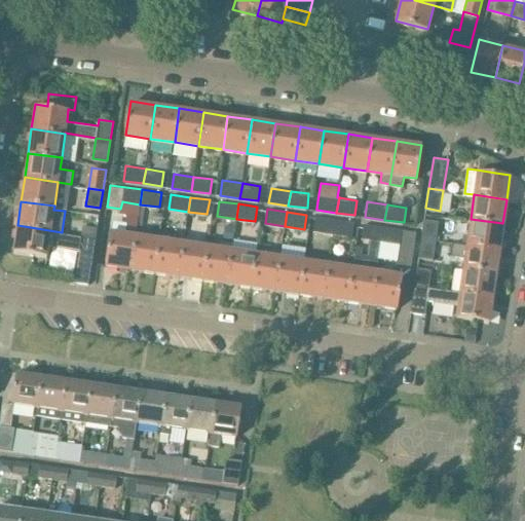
[(315,216),(313,230),(333,233),(335,219),(315,216)]
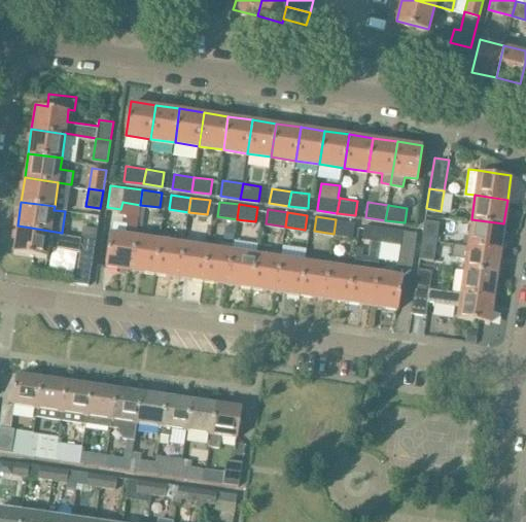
[(422,237),(437,239),(440,220),(425,218),(422,237)]
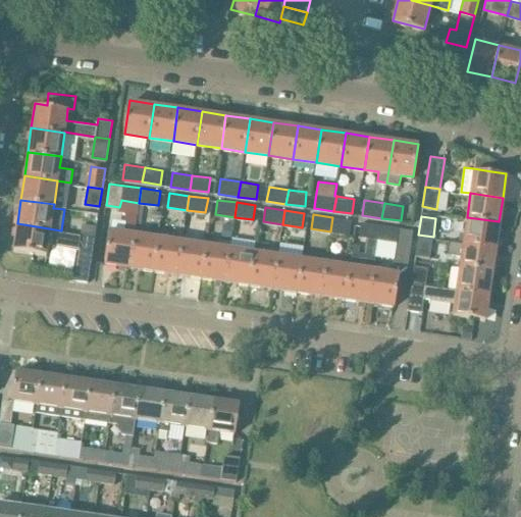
[(332,217),(330,231),(349,234),(352,219),(332,217)]
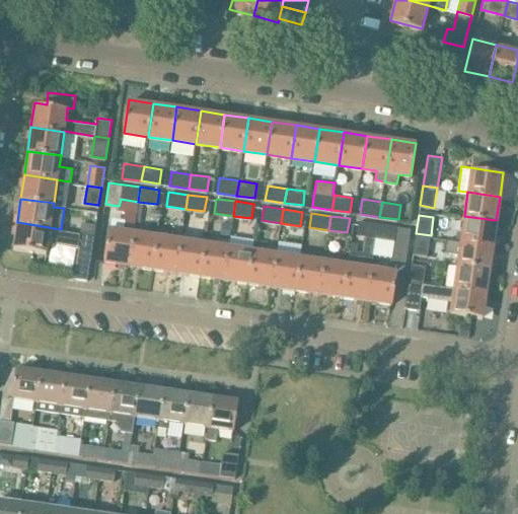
[(464,216),(460,239),(460,240),(493,244),(496,220),(464,216)]
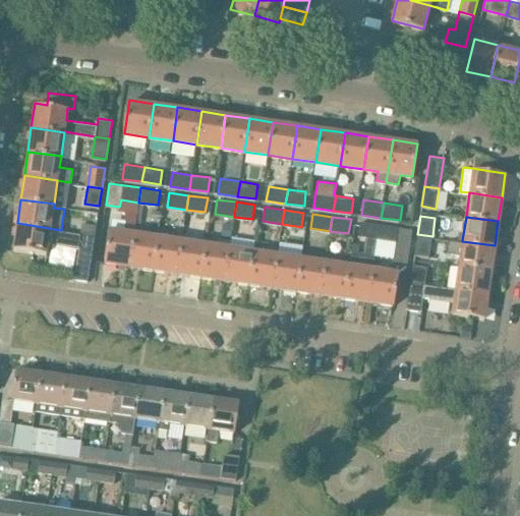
[(82,221),(80,232),(95,234),(97,224),(82,221)]
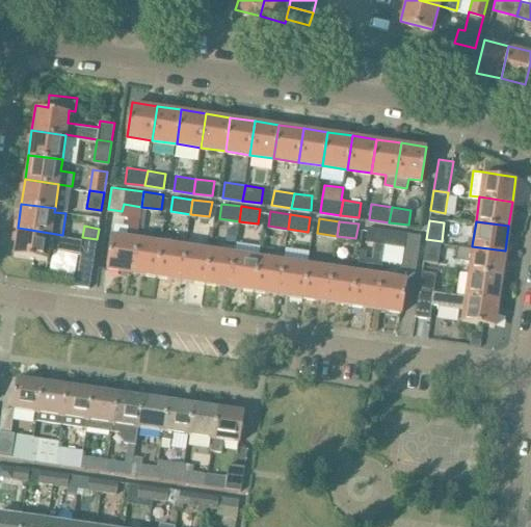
[(366,240),(386,243),(388,229),(368,226),(366,240)]
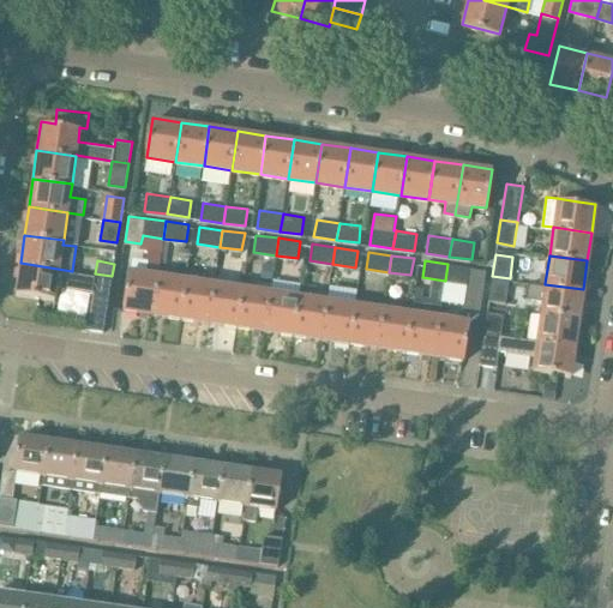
[(112,276),(95,274),(72,271),(20,263),(16,292),(55,298),(56,284),(92,289),(88,326),(103,329),(112,276)]
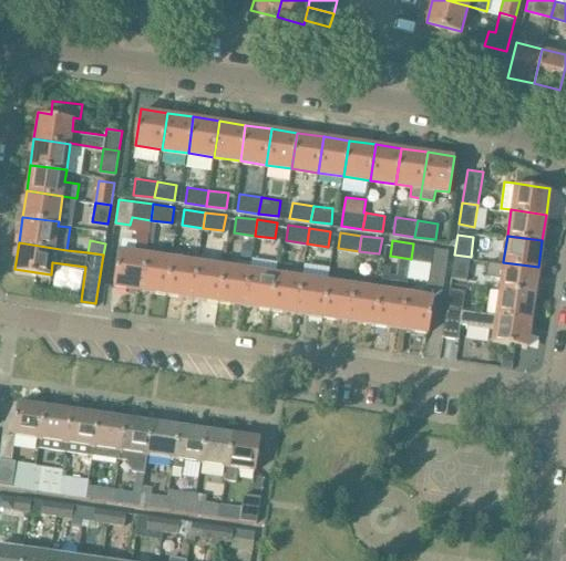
[(413,243),(411,259),(431,262),(430,270),(431,271),(429,286),(442,288),(449,249),(413,243)]
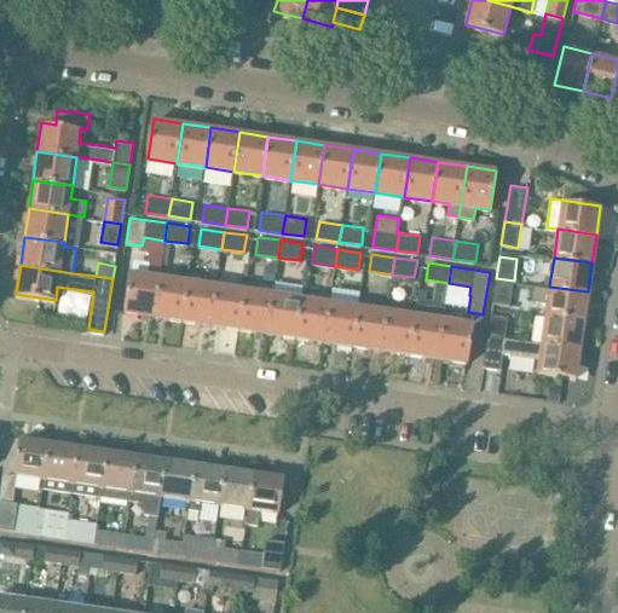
[(125,311),(154,316),(160,276),(131,272),(125,311)]
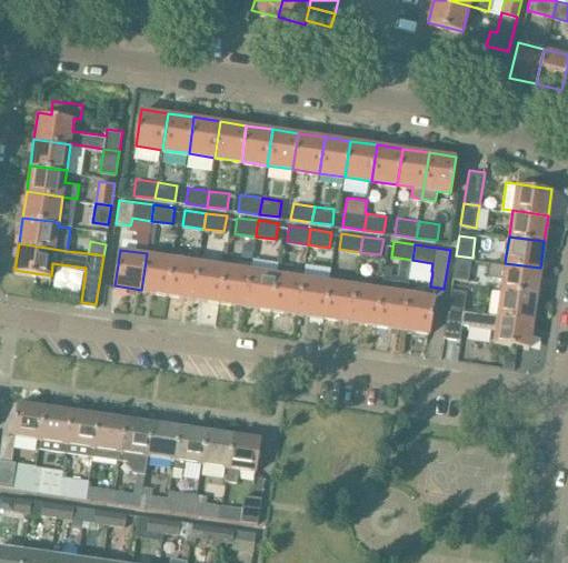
[(167,293),(172,258),(147,253),(141,290),(167,293)]
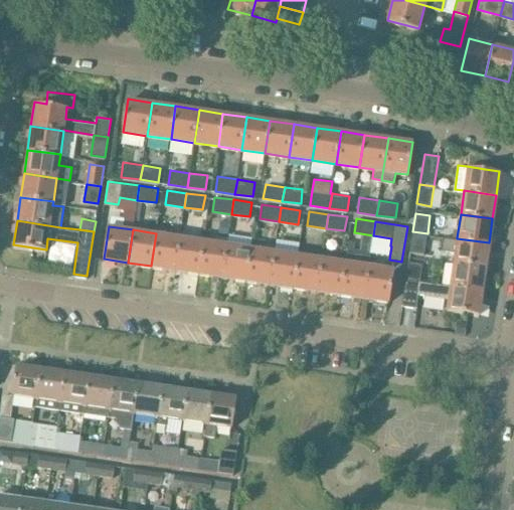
[(424,252),(427,233),(412,231),(410,250),(424,252)]
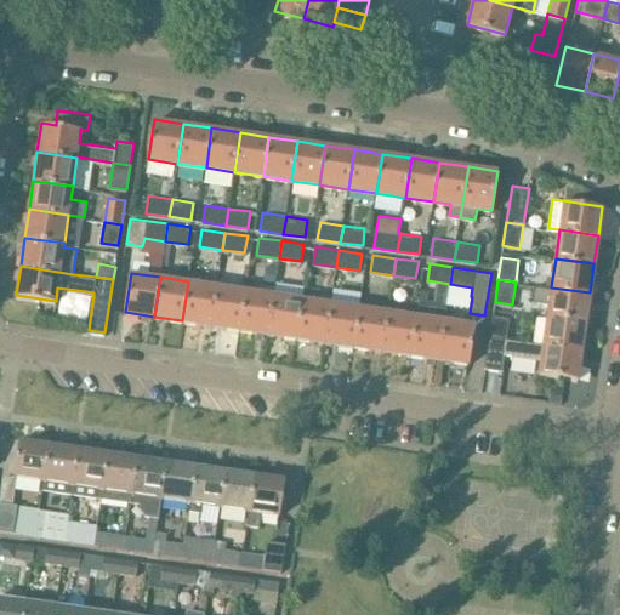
[(211,325),(217,285),(188,282),(182,320),(211,325)]
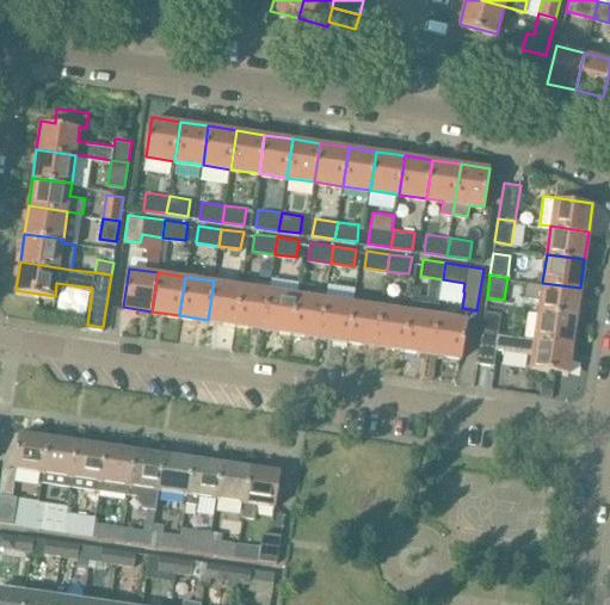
[(241,285),(235,323),(264,328),(270,289),(271,279),(257,277),(256,286),(241,285)]
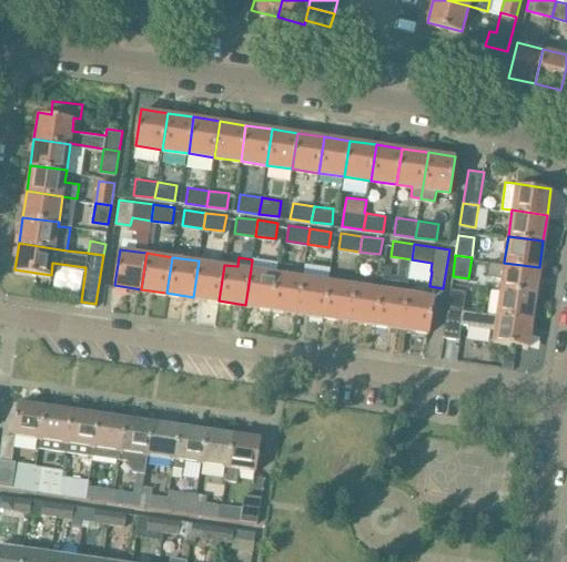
[(500,288),(536,294),(539,267),(504,263),(504,262),(489,259),(487,275),(502,277),(500,288)]
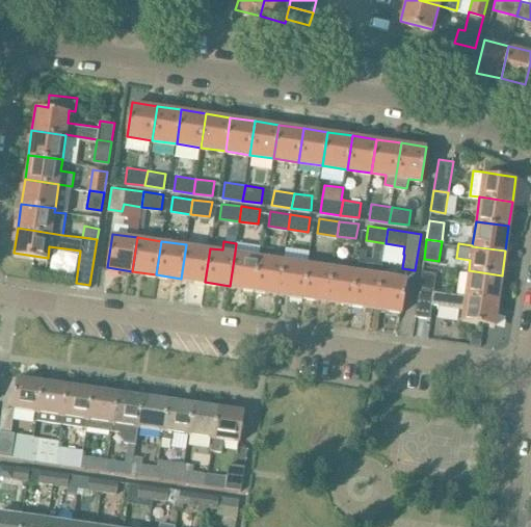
[(205,282),(210,248),(186,244),(181,279),(205,282)]
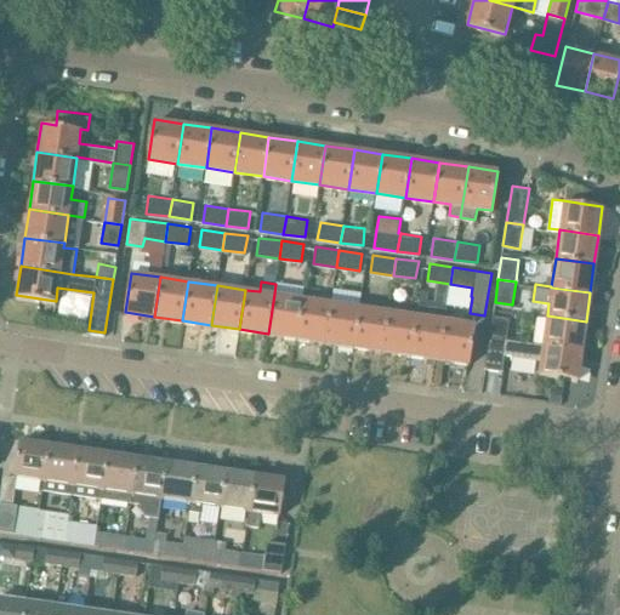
[(296,337),(302,299),(274,294),(268,334),(296,337)]
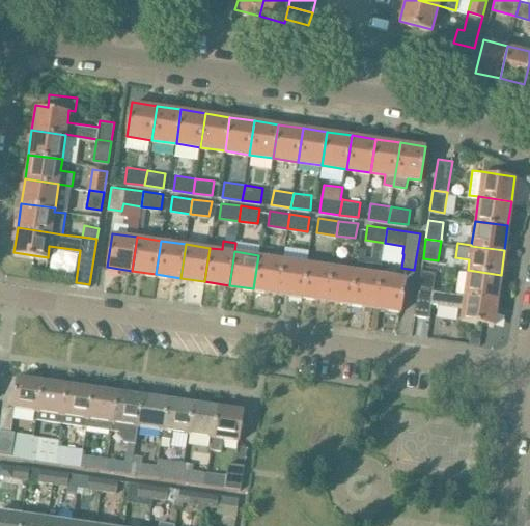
[(258,255),(253,288),(278,293),(283,258),(272,256),(258,255)]
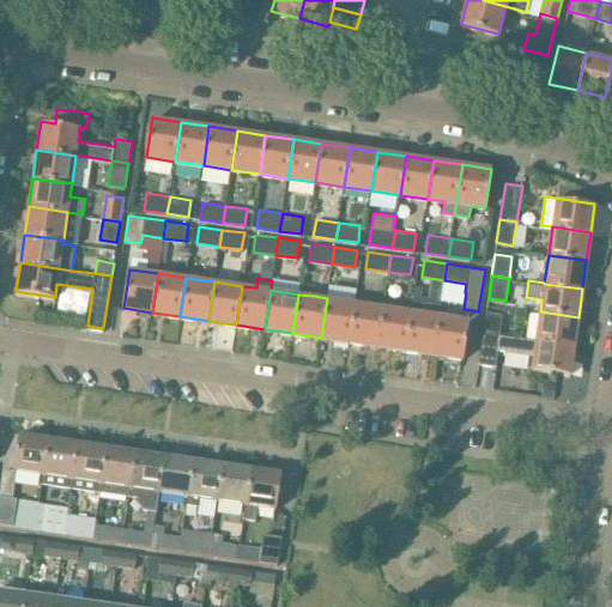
[(385,297),(383,307),(377,345),(406,350),(411,310),(398,309),(399,299),(385,297)]
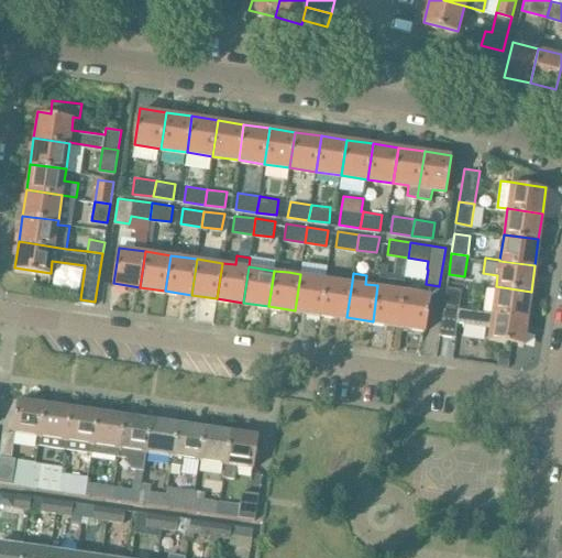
[(379,273),(377,285),(373,321),(398,325),(404,290),(405,277),(379,273)]
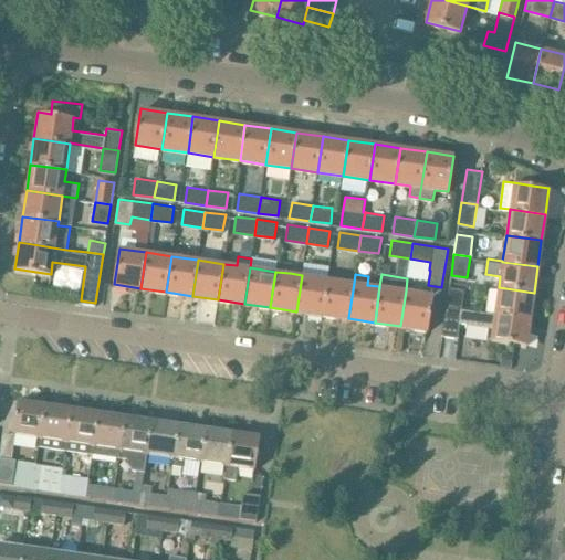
[(302,275),(296,312),(323,315),(327,278),(314,277),(302,275)]
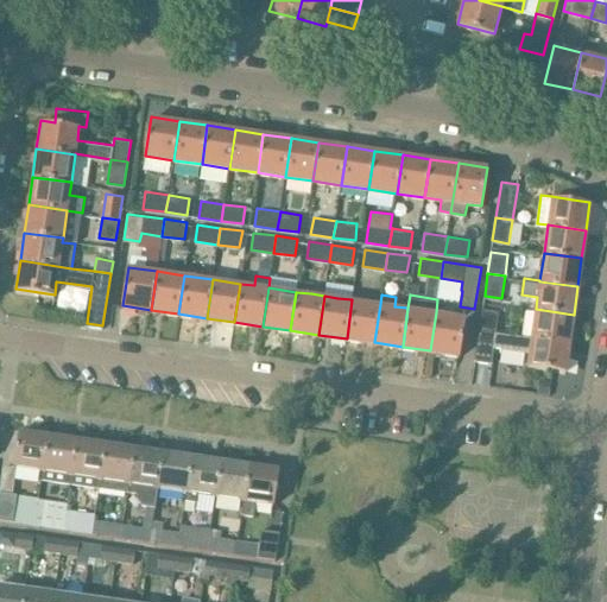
[(380,304),(352,299),(347,338),(374,342),(380,304)]
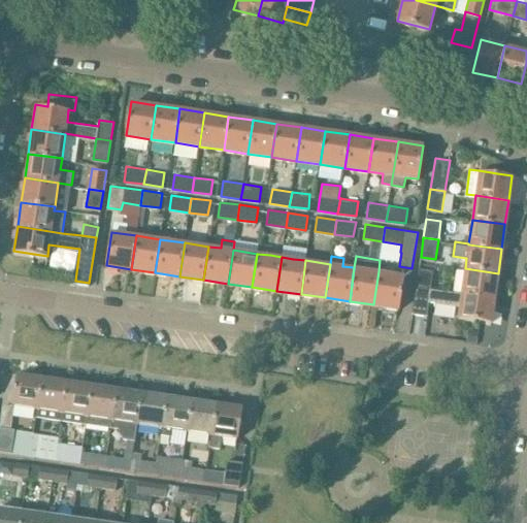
[(431,288),(433,269),(419,267),(416,286),(431,288)]
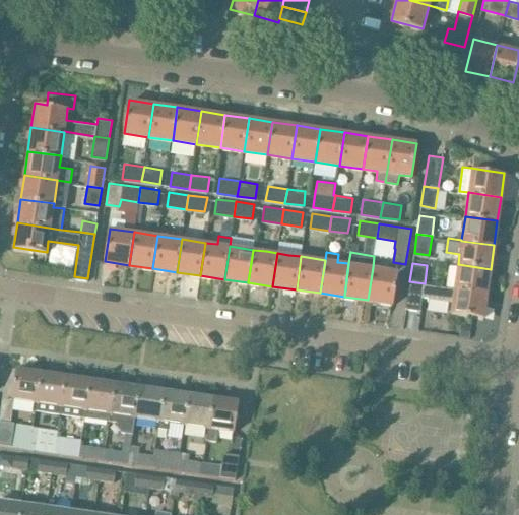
[(491,269),(458,264),(455,287),(454,287),(487,293),(491,269)]
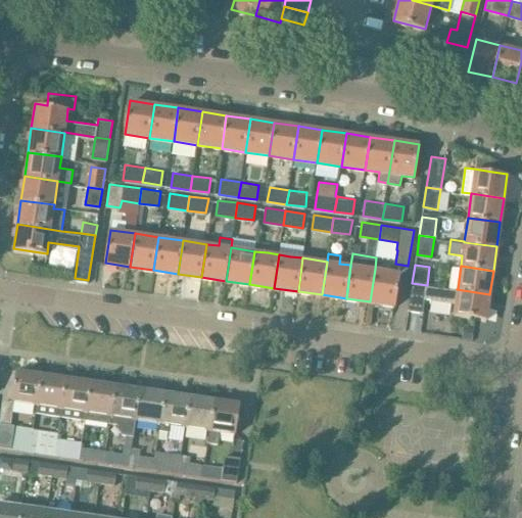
[(375,269),(370,301),(394,305),(399,272),(375,269)]
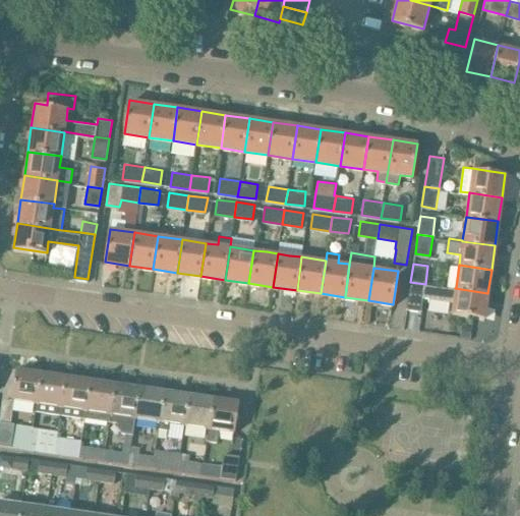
[(484,318),(487,293),(455,288),(456,288),(425,284),(410,282),(407,307),(421,309),(423,296),(454,300),(452,313),(484,318)]
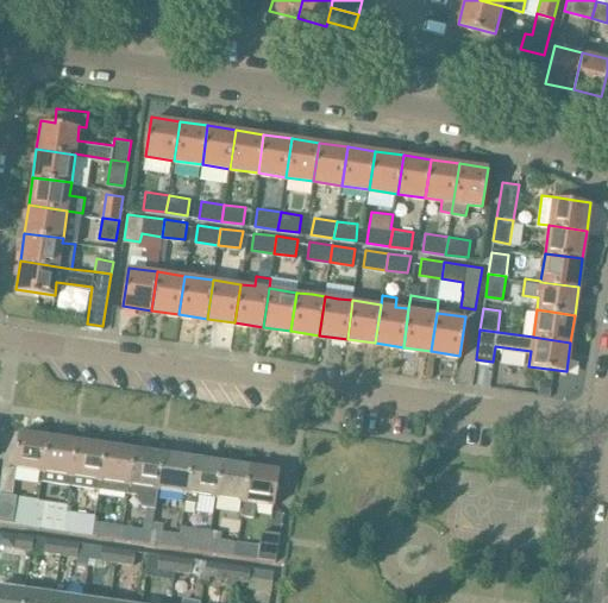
[(31,427),(31,431),(19,429),(13,465),(43,469),(48,433),(44,433),(45,428),(31,427)]
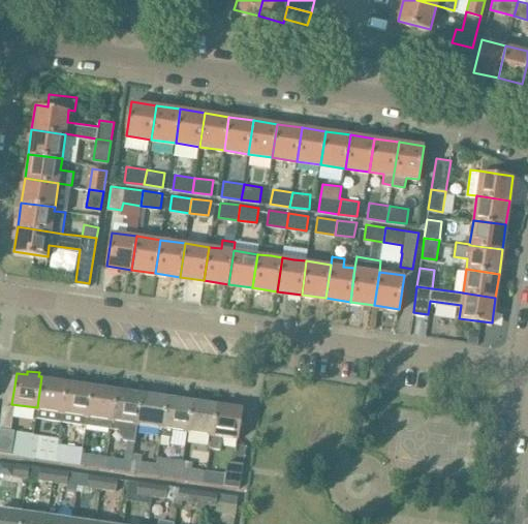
[(62,419),(68,380),(41,376),(37,407),(38,407),(37,415),(62,419)]
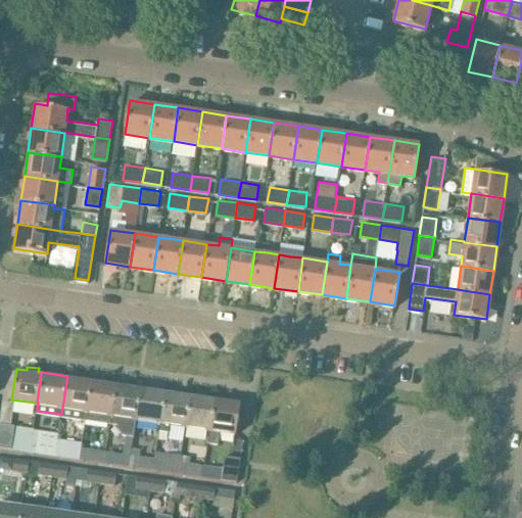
[(67,376),(61,414),(86,418),(92,380),(67,376)]
